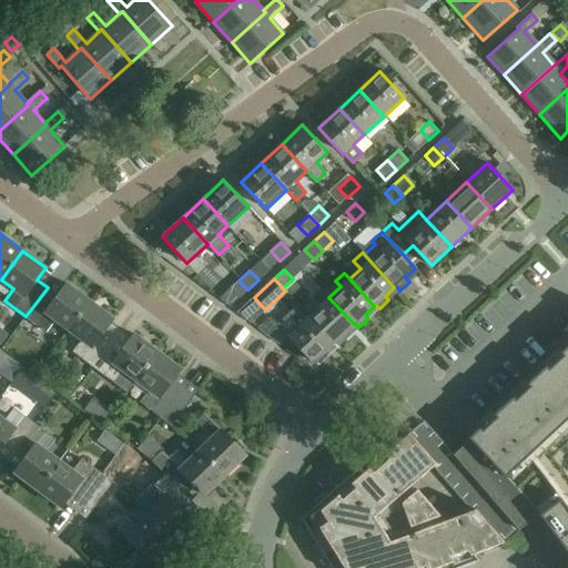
[(247,290),(239,281),(231,288),(240,297),(247,290)]
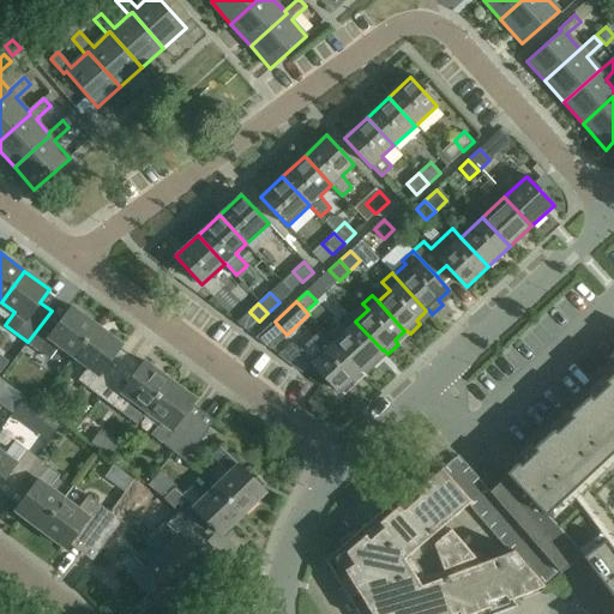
[(59,345),(74,356),(97,326),(72,307),(62,319),(52,311),(28,342),(49,357),(59,345)]
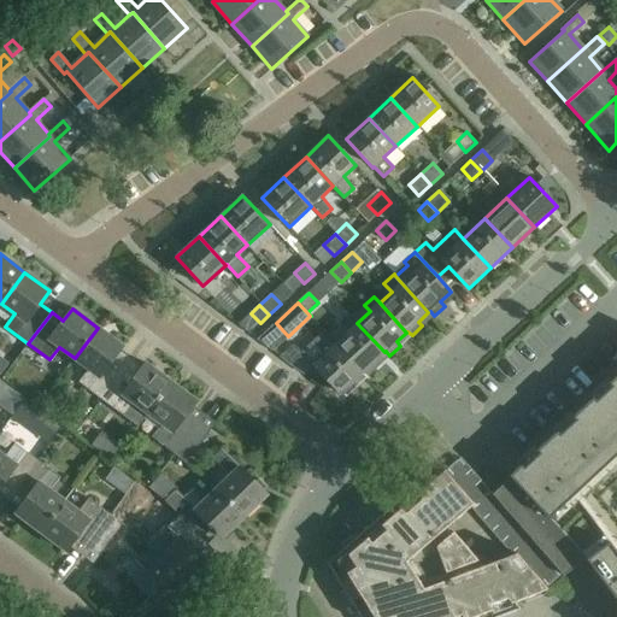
[(336,342),(363,372),(364,371),(368,376),(378,366),(375,362),(385,352),(357,323),(358,322),(351,313),(341,322),(350,330),(338,341),(336,342)]
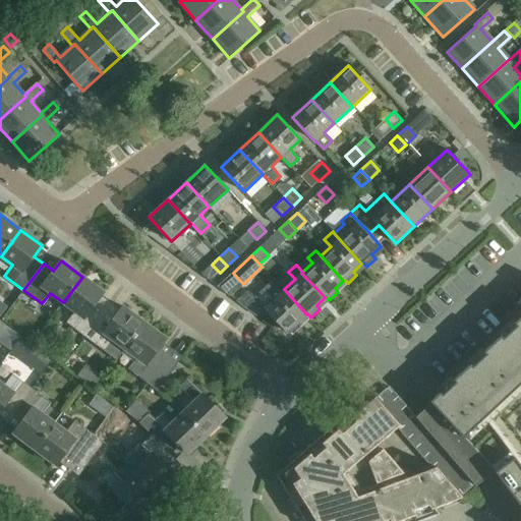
[(66,322),(85,337),(106,310),(96,302),(104,292),(82,277),(63,302),(74,310),(66,322)]
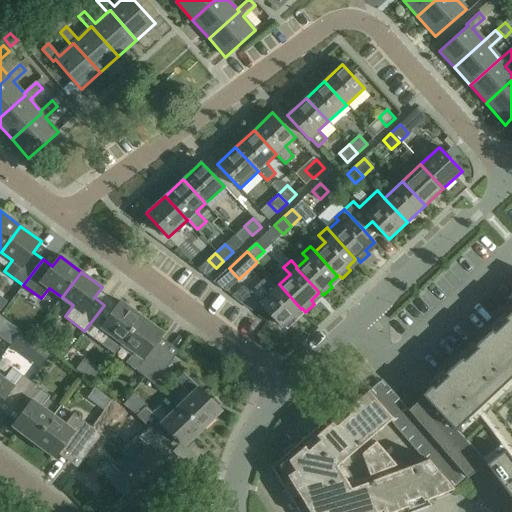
[(259,302),(282,327),(283,325),(287,329),(296,321),(292,317),(301,309),(279,284),(280,283),(270,273),(261,281),(271,292),(259,302)]
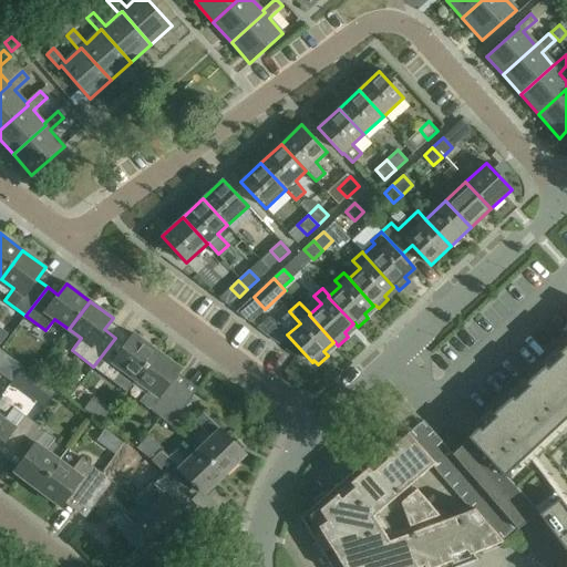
[(113,381),(122,369),(136,380),(157,351),(134,333),(125,346),(115,338),(93,367),(113,381)]
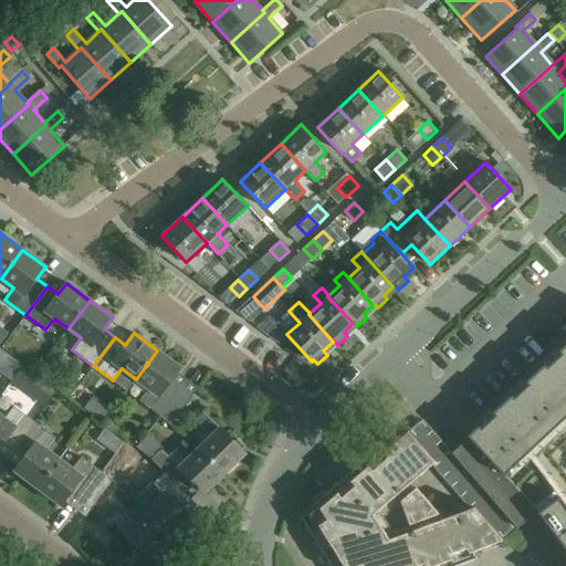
[(565,565),(565,344),(553,357),(551,359),(536,373),(534,375),(520,388),(517,390),(503,404),(501,405),(486,419),(484,420),(470,433),(468,436),(468,437),(469,437),(468,438),(453,451),(451,453),(516,528),(519,527),(537,513),(543,520),(548,526),(558,540),(563,546),(565,549),(565,565)]
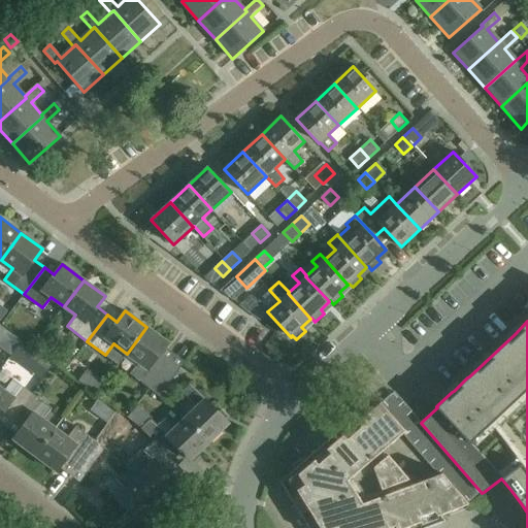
[(0,326),(0,347),(9,354),(20,340),(0,326)]
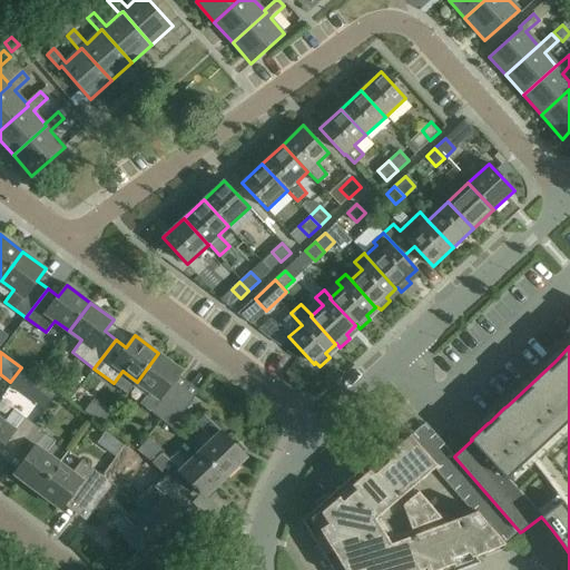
[(139,403),(161,419),(184,390),(173,382),(182,371),(158,353),(137,382),(148,391),(139,403)]
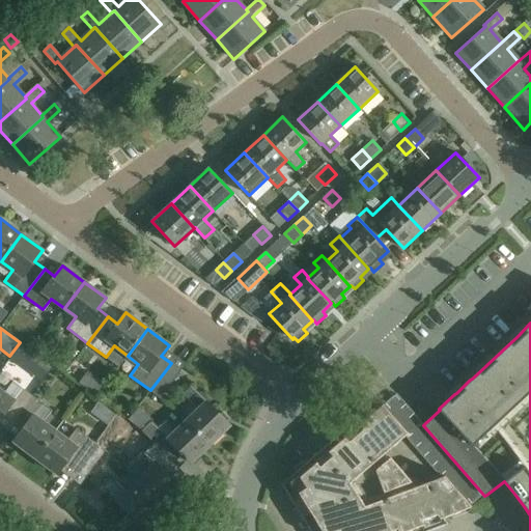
[(24,343),(14,357),(43,379),(53,365),(24,343)]
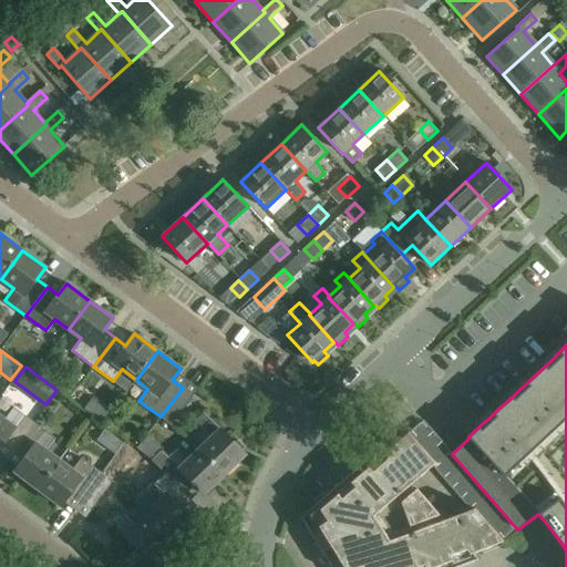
[(76,387),(70,381),(63,382),(58,389),(69,397),(76,387)]
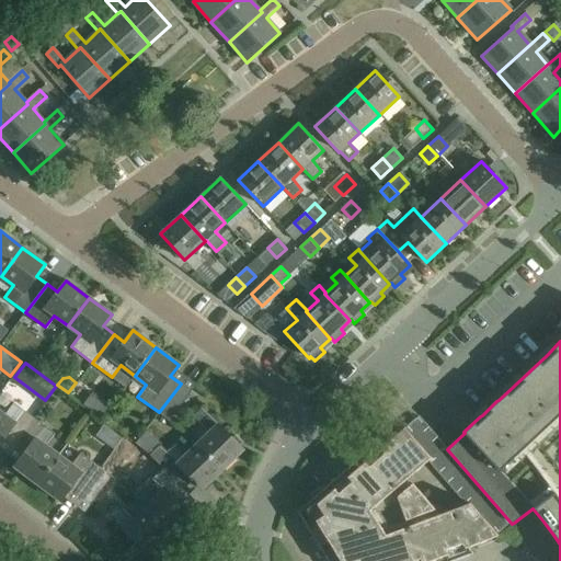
[(192,391),(181,384),(159,412),(170,421),(192,391)]
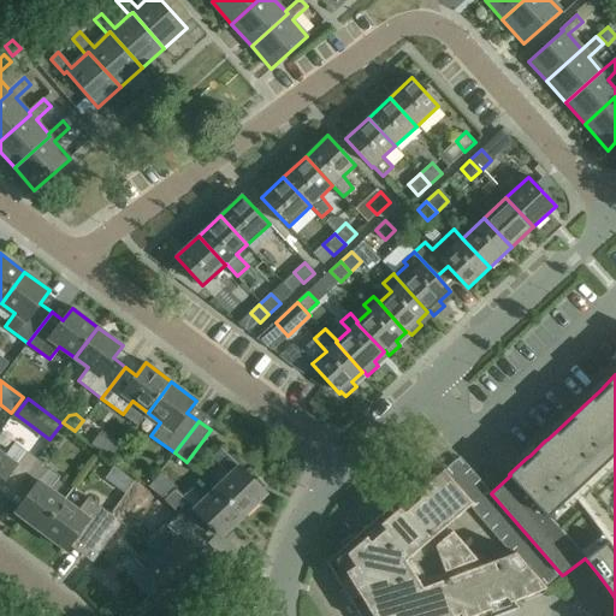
[(5,456),(0,451),(0,485),(1,483),(13,491),(37,458),(15,442),(5,456)]
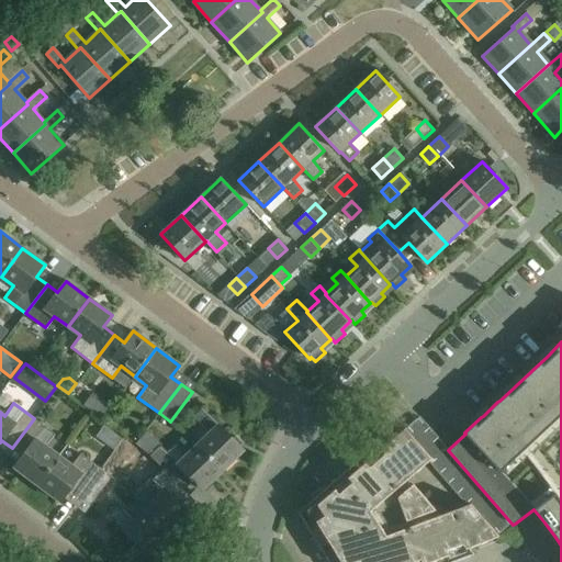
[(201,449),(222,471),(242,450),(202,409),(193,418),(210,436),(198,447),(201,449)]
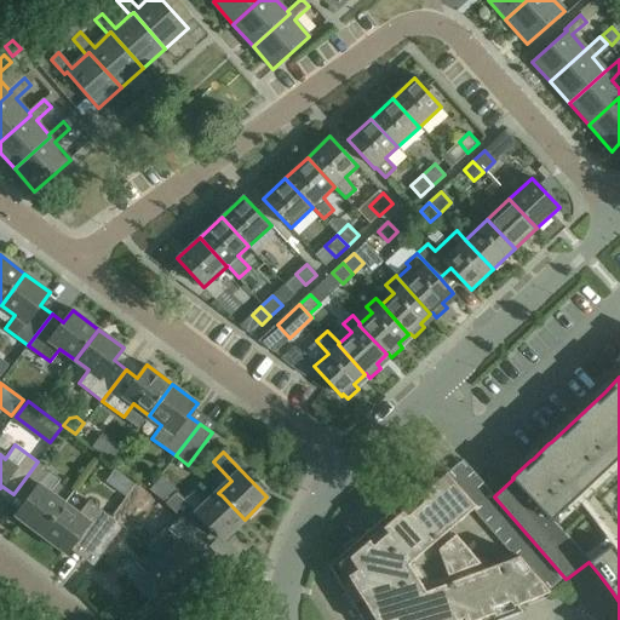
[(38,461),(13,494),(24,503),(16,516),(40,534),(64,503),(51,493),(61,480),(38,461)]
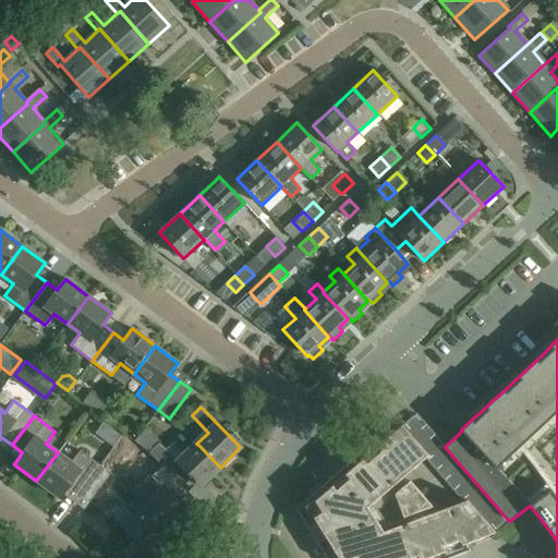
[(104,423),(96,434),(113,447),(121,436),(104,423)]
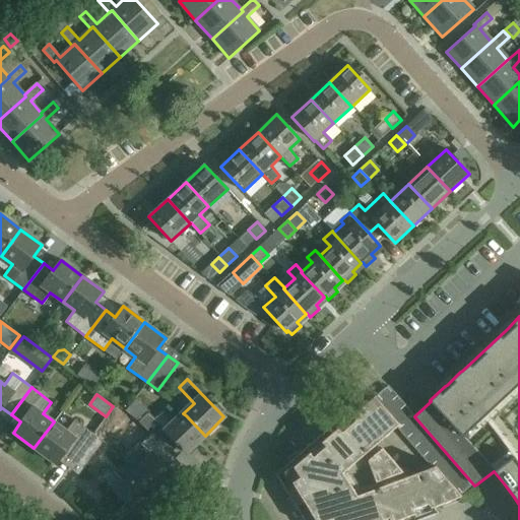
[(375,396),(353,414),(351,416),(340,427),(334,424),(330,428),(330,429),(326,433),(325,432),(320,436),(321,437),(316,441),(316,440),(311,444),(312,445),(307,449),(306,448),(302,452),(302,453),(298,457),(297,456),(293,460),(293,461),(287,465),(287,464),(282,468),(283,469),(277,474),(280,480),(279,480),(282,485),(283,485),(287,492),(286,492),(289,497),(290,497),(299,510),(298,511),(302,516),(302,515),(305,519),(418,519),(434,515),(434,516),(440,514),(434,507),(462,496),(436,466),(407,476),(378,443),(399,425),(375,396)]
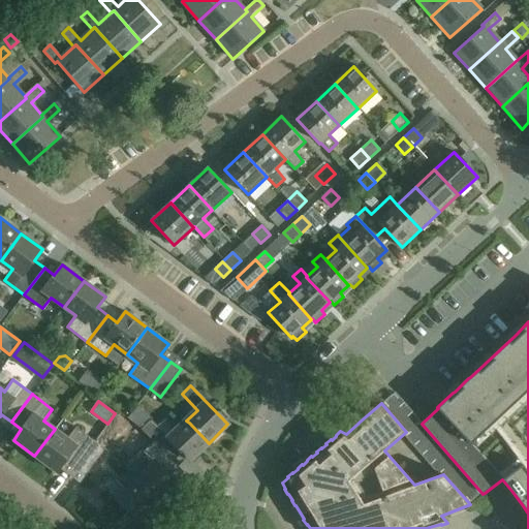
[(166,421),(159,427),(152,419),(142,429),(153,441),(170,461),(180,453),(189,462),(209,443),(189,423),(186,421),(176,431),(166,421)]
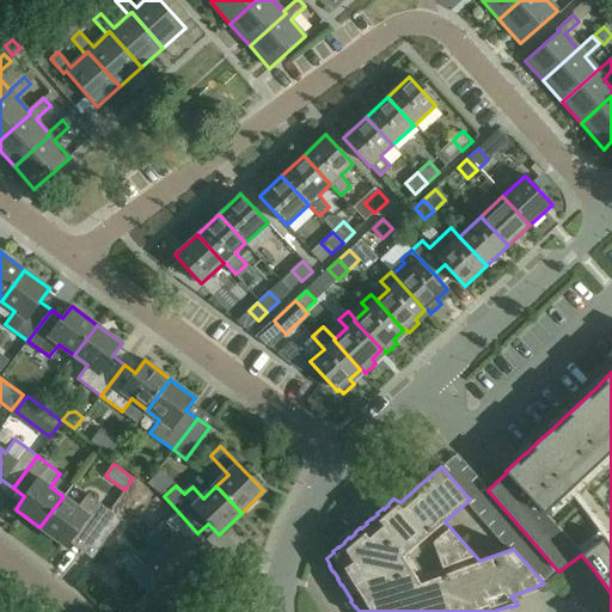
[(63,496),(40,527),(65,546),(74,533),(86,543),(110,510),(87,494),(78,507),(63,496)]
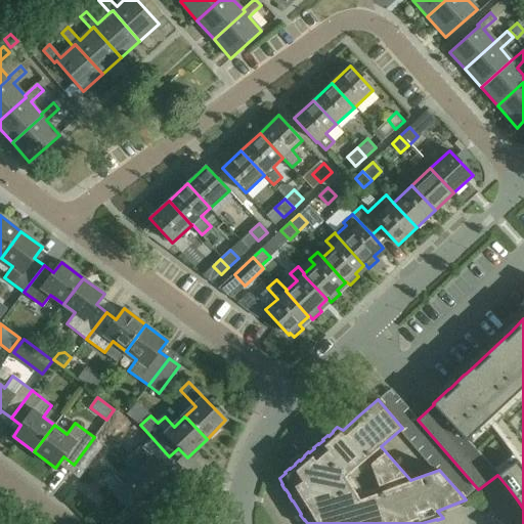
[(94,437),(74,465),(84,473),(104,445),(94,437)]
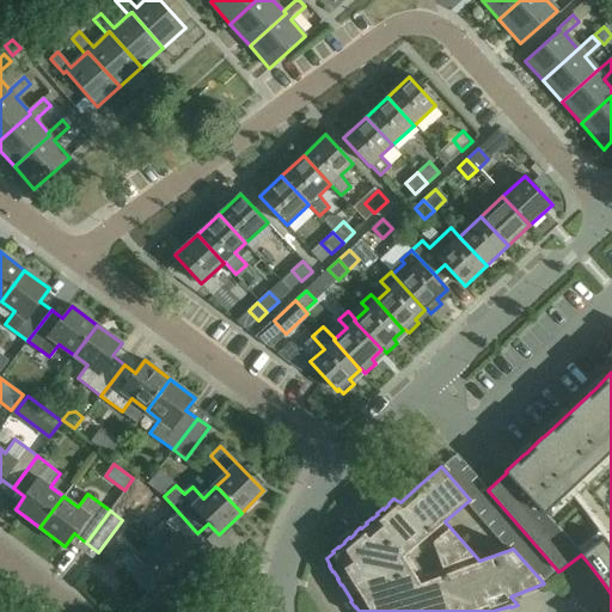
[(197,533),(177,510),(157,530),(169,542),(157,554),(184,581),(204,561),(195,550),(204,540),(197,533)]
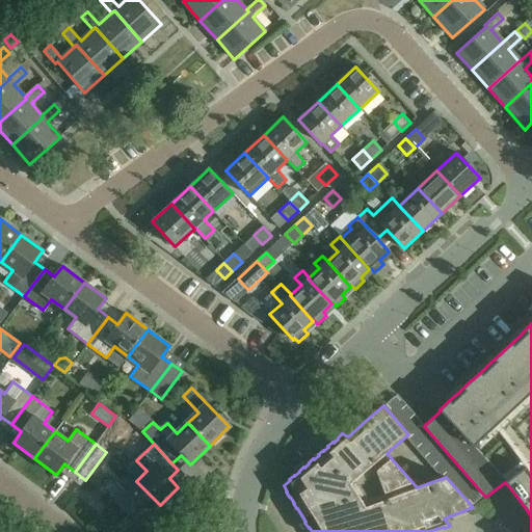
[(160,505),(136,481),(125,491),(110,476),(101,485),(139,525),(160,505)]
